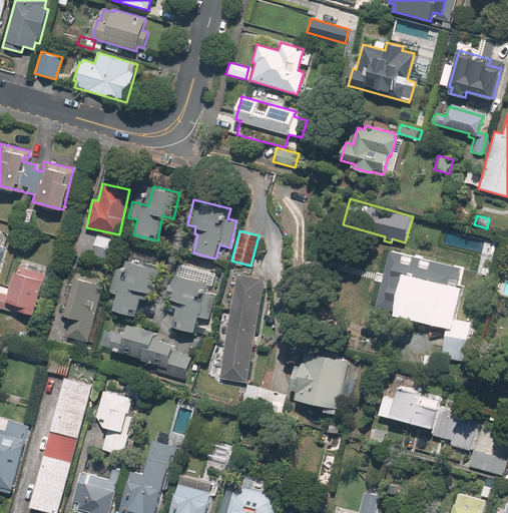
[(115,237),(95,233),(90,255),(110,261),(115,237)]
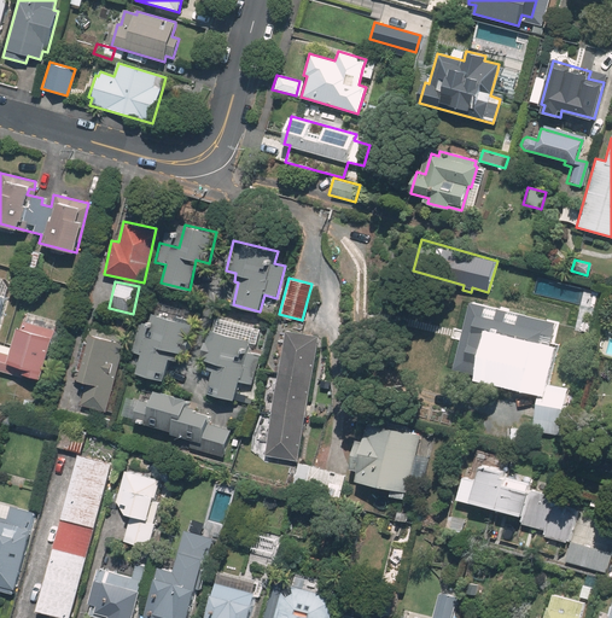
[(553,321),(468,301),(450,369),(525,388),(532,356),(545,359),(553,321)]
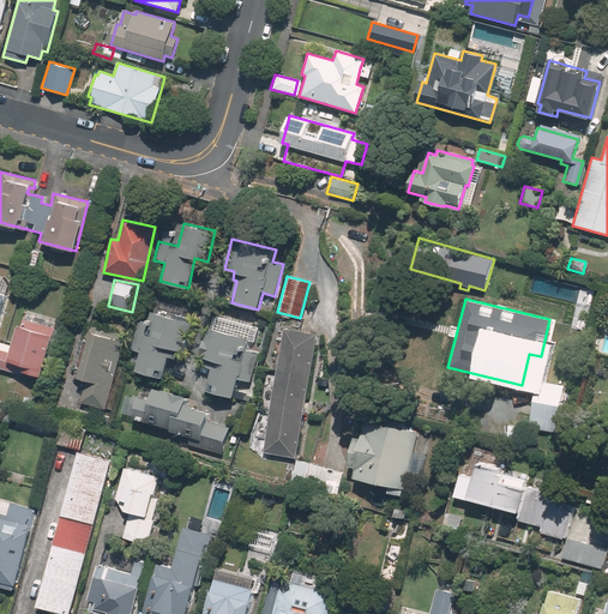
[(184,360),(193,320),(151,309),(149,319),(137,317),(130,349),(140,351),(136,371),(164,378),(170,357),(184,360)]
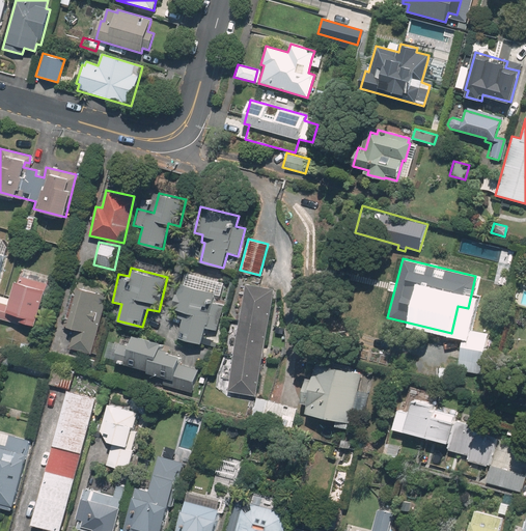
[(22,323),(22,322),(35,325),(46,289),(44,288),(45,283),(18,276),(16,281),(8,306),(0,303),(0,318),(18,324),(18,322),(22,323)]
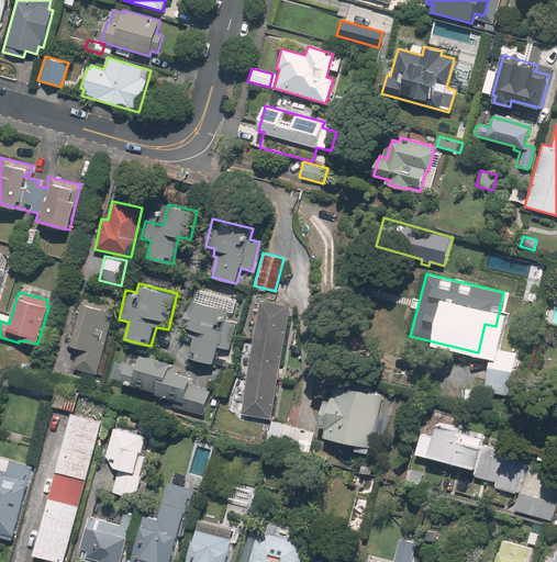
[(95,374),(113,306),(79,296),(66,344),(77,347),(71,368),(95,374)]
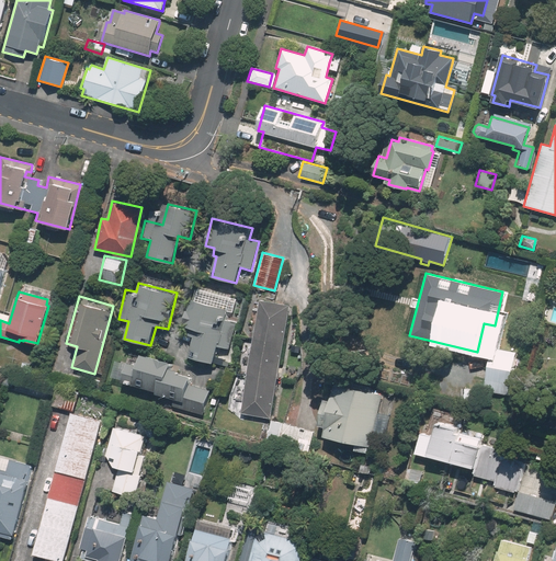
[(227,351),(235,320),(226,318),(229,306),(190,296),(183,327),(189,328),(188,335),(192,336),(188,356),(214,363),(217,348),(227,351)]
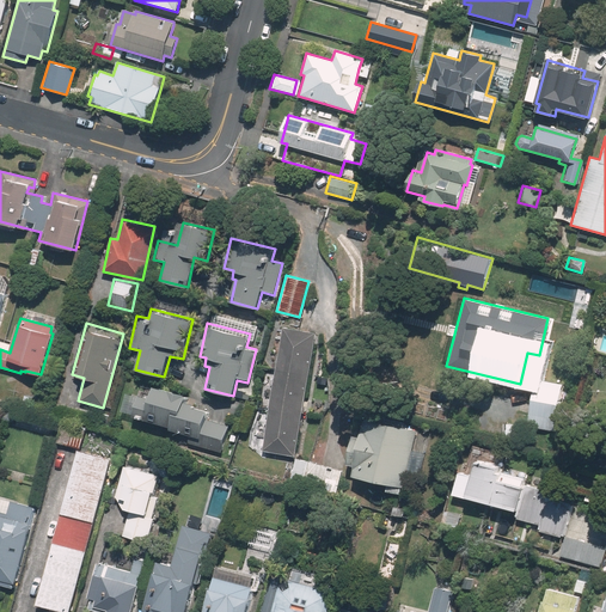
[(314,331),(280,326),(259,452),(294,457),(314,331)]
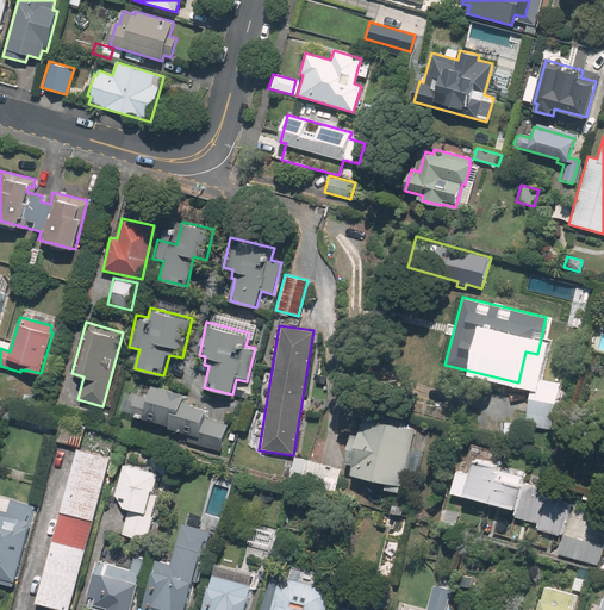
[(558,380),(531,377),(523,428),(550,431),(558,380)]
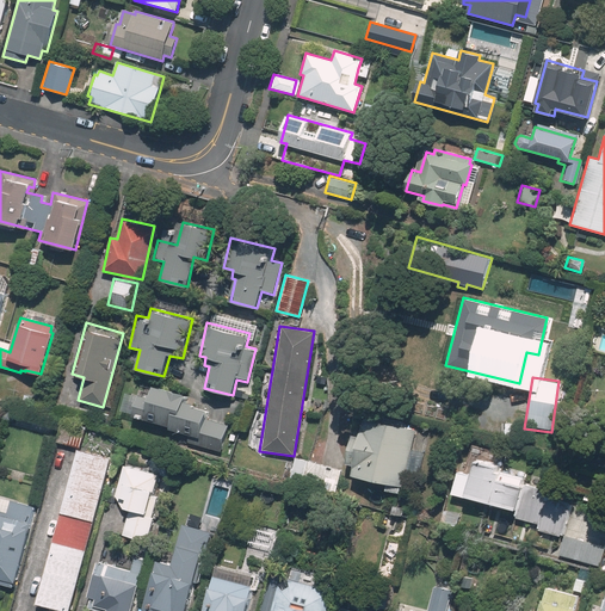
[(127,388),(119,411),(198,436),(196,444),(218,451),(227,425),(204,418),(208,408),(185,401),(187,393),(154,382),(149,395),(127,388)]
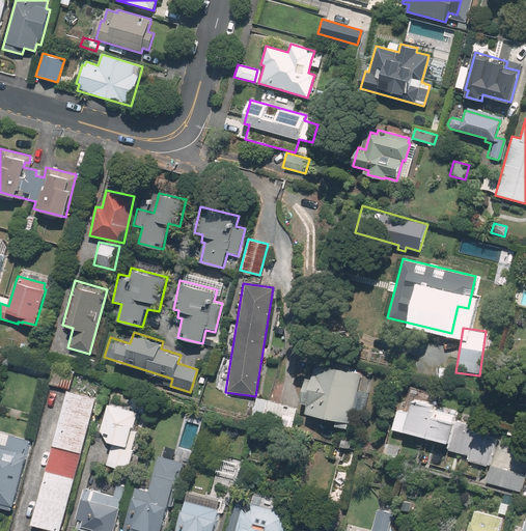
[(352,415),(364,417),(368,391),(357,389),(360,369),(317,362),(314,376),(308,375),(304,400),(310,401),(308,413),(351,420),(352,415)]
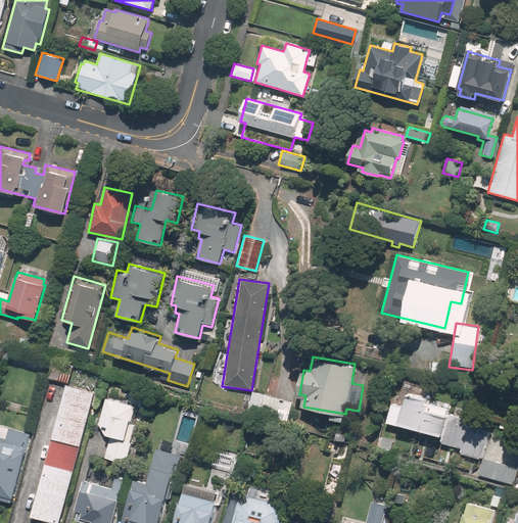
[(54,362),(49,378),(66,383),(72,367),(54,362)]
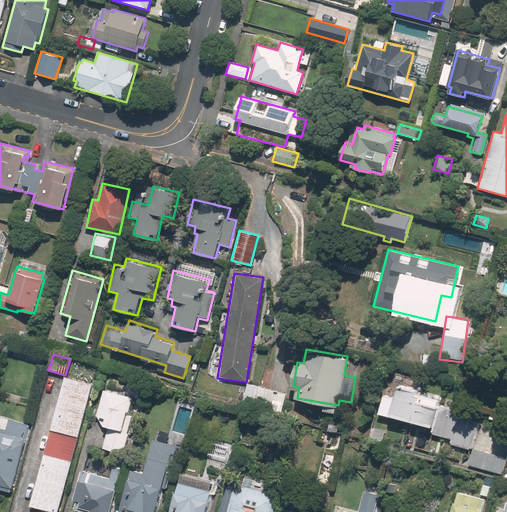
[(50,430),(77,438),(94,384),(67,375),(50,430)]
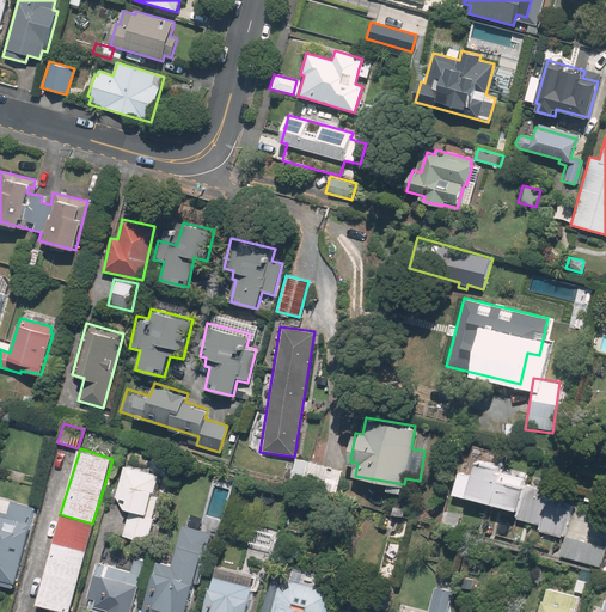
[(336,469),(294,458),(288,484),(329,495),(336,469)]
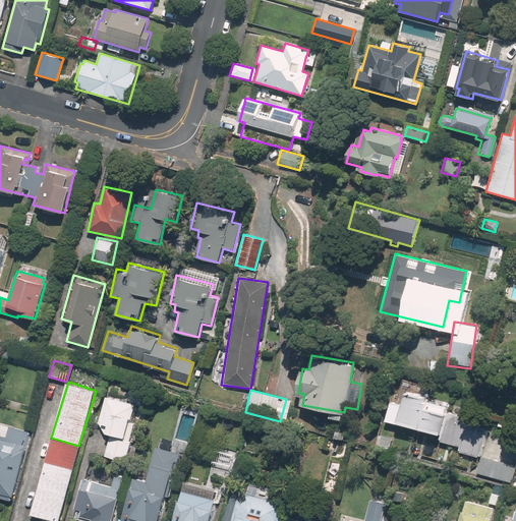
[(426,402),(422,402),(424,396),(406,391),(405,397),(403,402),(397,422),(439,435),(438,441),(457,447),(456,451),(477,457),(485,429),(464,423),(466,418),(446,412),(425,406),(426,402)]
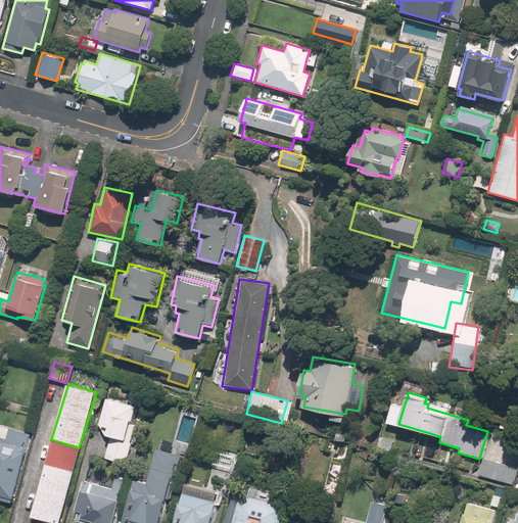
[(100,457),(128,465),(136,434),(131,433),(133,424),(129,423),(134,406),(104,396),(97,423),(103,433),(107,434),(100,457)]
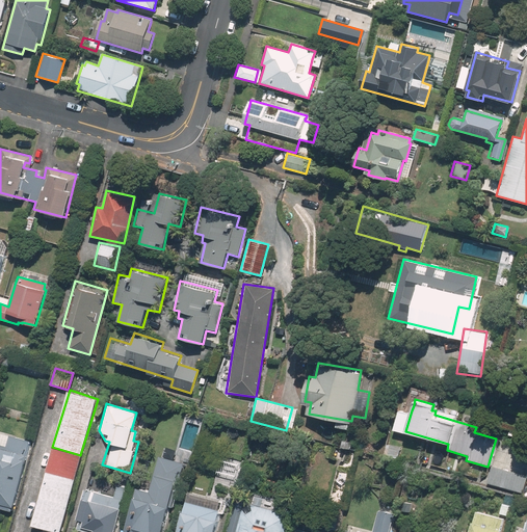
[(11,507),(25,455),(24,454),(27,441),(0,432),(0,508),(9,511),(10,507),(11,507)]
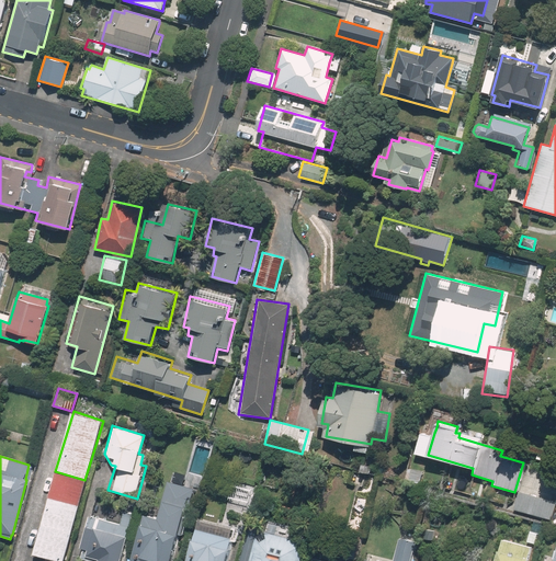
[(84,480),(55,471),(47,496),(76,506),(84,480)]
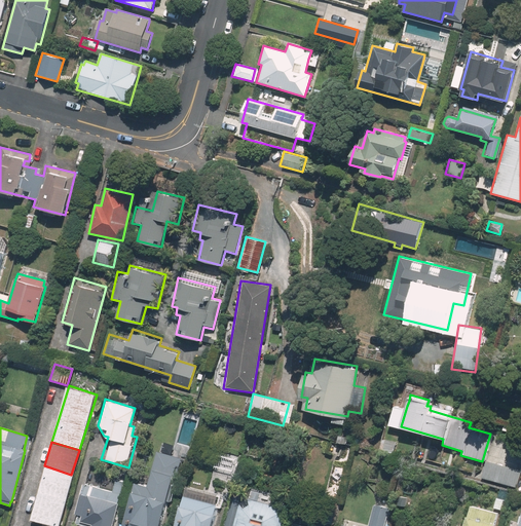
[(169,500),(182,450),(157,444),(148,479),(150,480),(149,485),(135,481),(122,525),(158,525),(165,499),(169,500)]
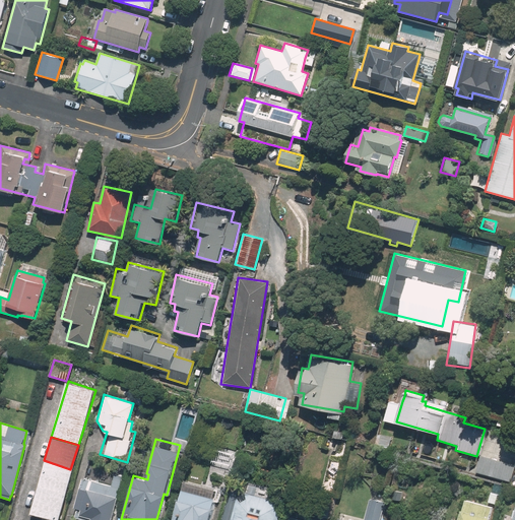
[(201,483),(185,478),(172,519),(212,519),(234,451),(212,445),(201,483)]
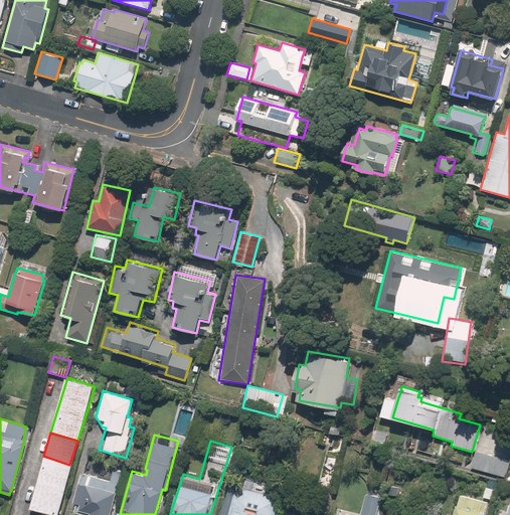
[(469,468),(505,478),(509,462),(474,451),(469,468)]
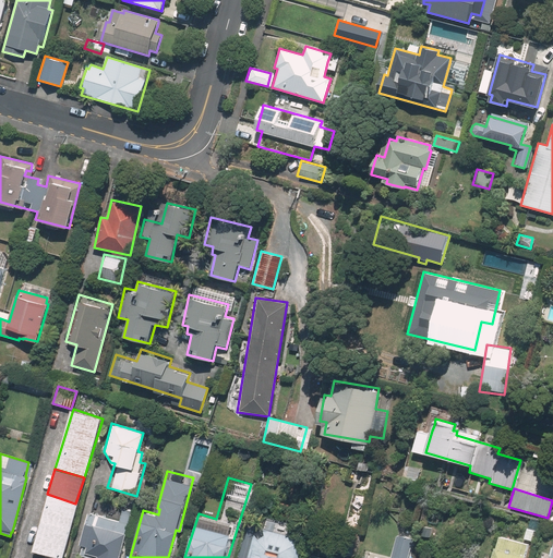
[(58,557),(75,504),(47,494),(29,549),(57,557),(58,557)]
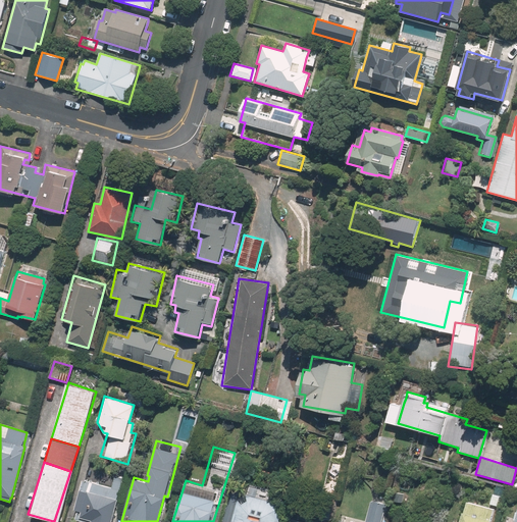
[(110,521),(122,478),(113,475),(110,486),(82,479),(71,517),(89,521),(88,521),(110,521)]
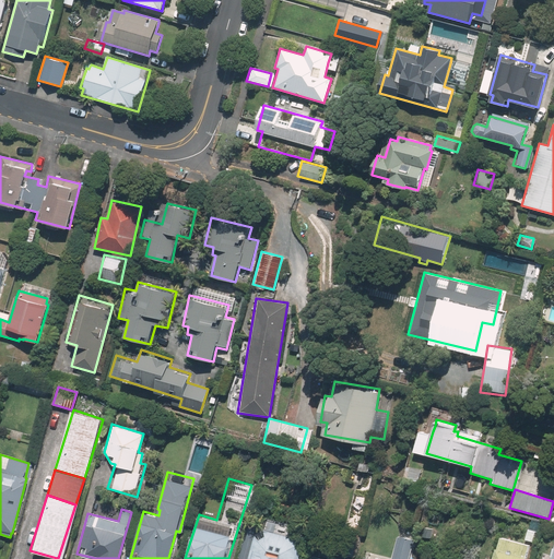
[(299,558),(308,527),(260,514),(258,523),(246,520),(235,558),(299,558)]
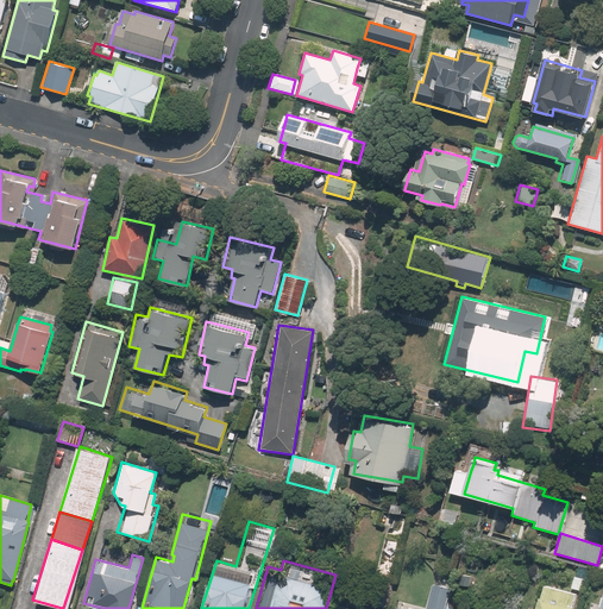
[(560,590),(540,585),(534,608),(526,607),(525,608),(570,608),(579,576),(565,572),(560,590)]
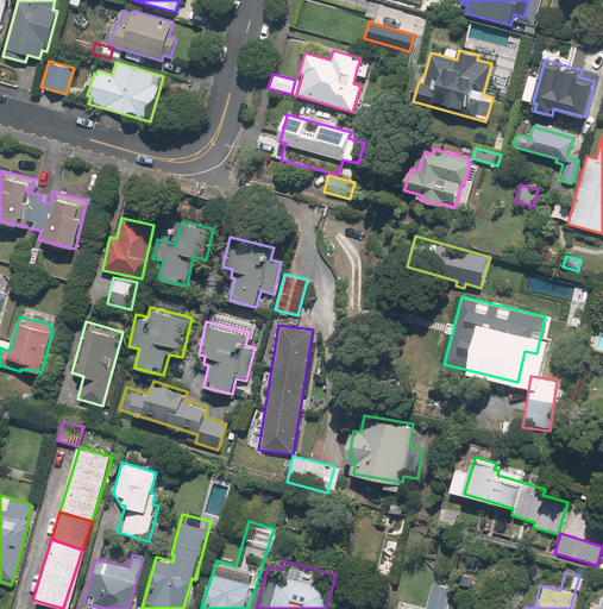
[(444,608),(448,588),(428,584),(422,608),(444,608)]
